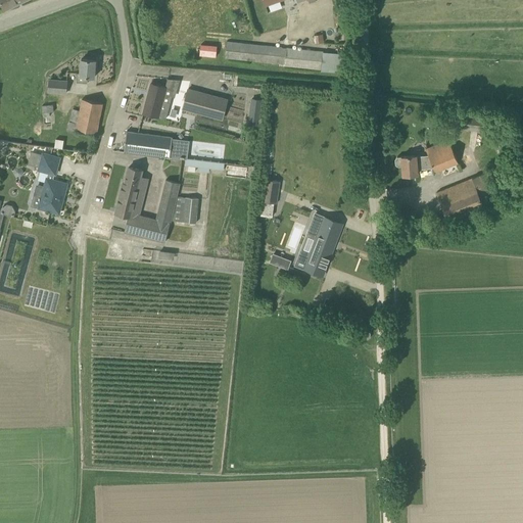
[(0,0),(0,2),(3,10),(22,0),(0,0)]
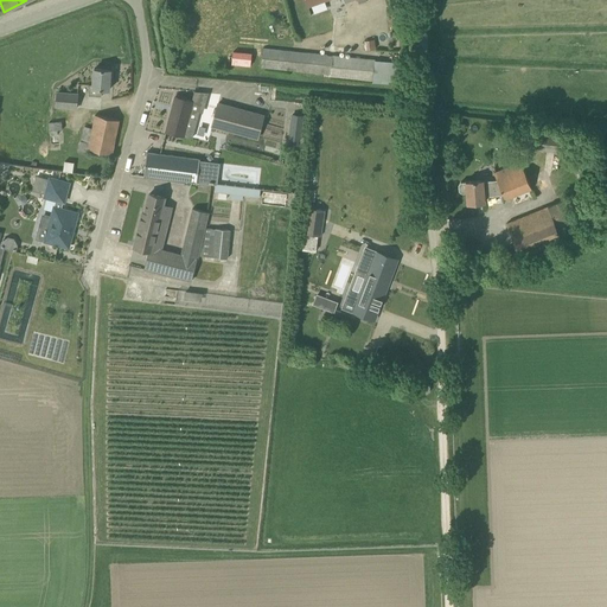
[(363,39),(363,49),(375,49),(374,39),(363,39)]
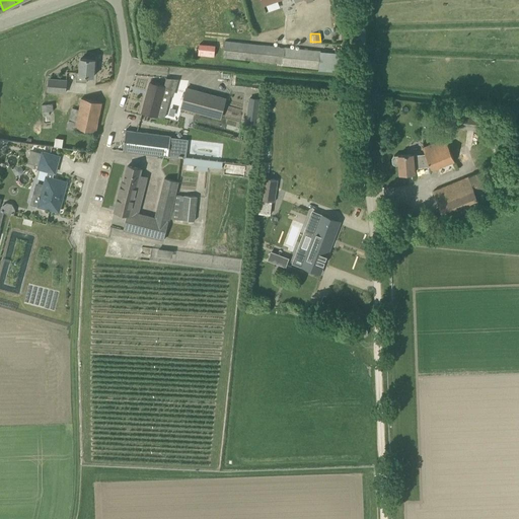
[(319,69),(321,51),(280,47),(225,41),(224,58),(283,64),(282,65),(319,69)]
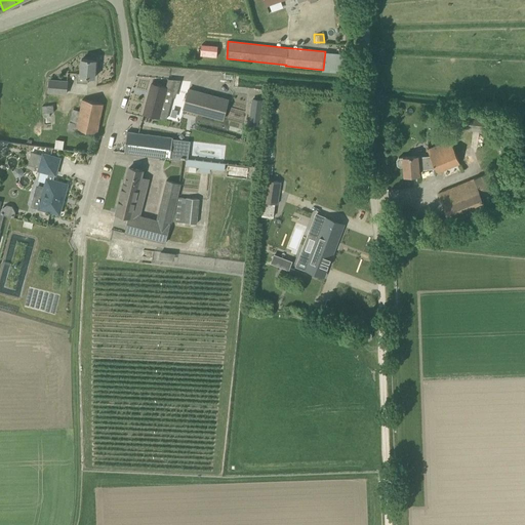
[(200,43),(199,55),(215,57),(217,45),(200,43)]
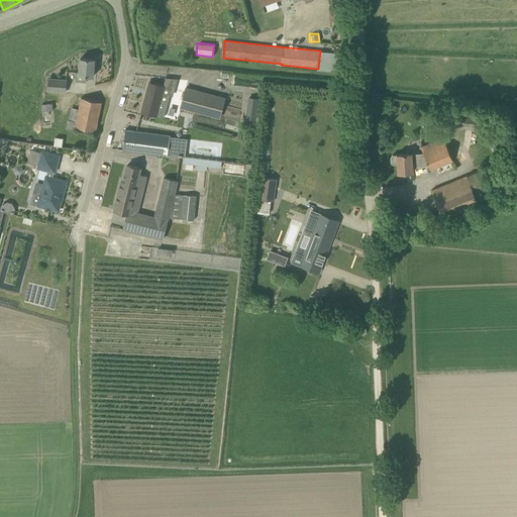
[(94,76),(95,60),(81,59),(80,71),(76,71),(76,81),(87,82),(87,76),(94,76)]
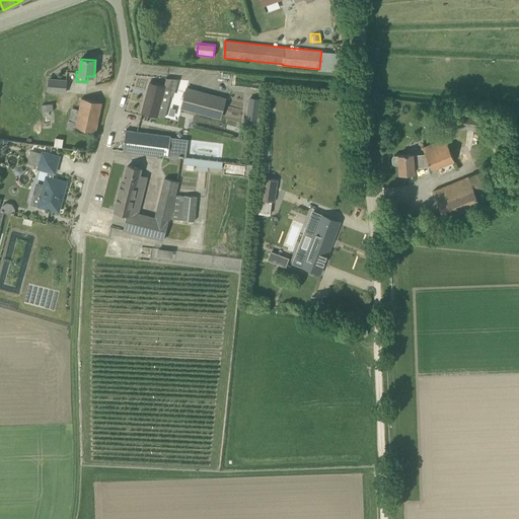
[(173,96),(178,79),(166,78),(164,86),(150,82),(142,113),(165,119),(170,95),(173,96)]
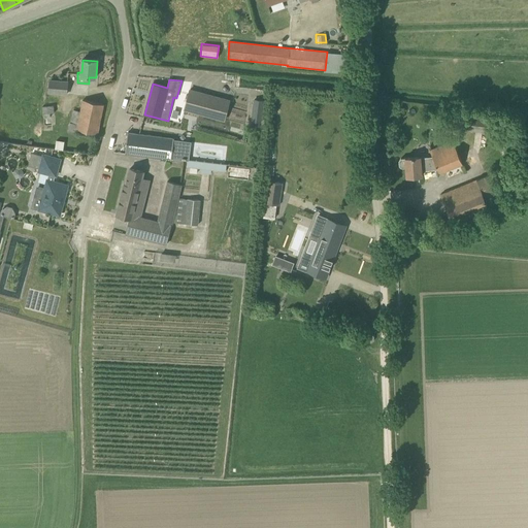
[(50,80),(48,93),(67,94),(68,81),(50,80)]
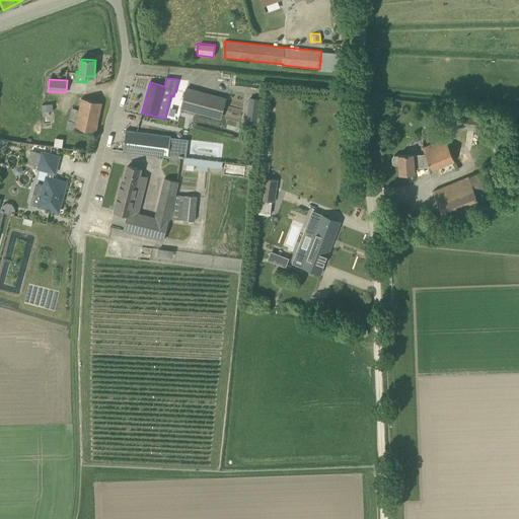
[(221,119),(227,97),(187,87),(180,108),(221,119)]
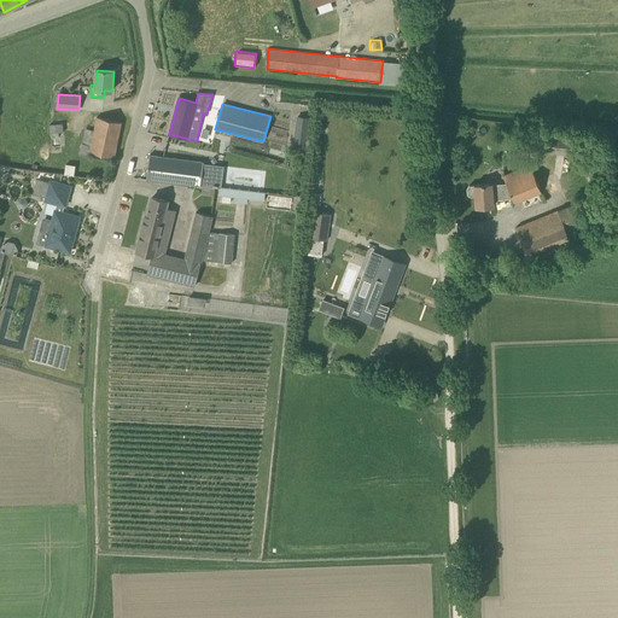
[(307,144),(310,117),(298,116),(295,141),(307,144)]
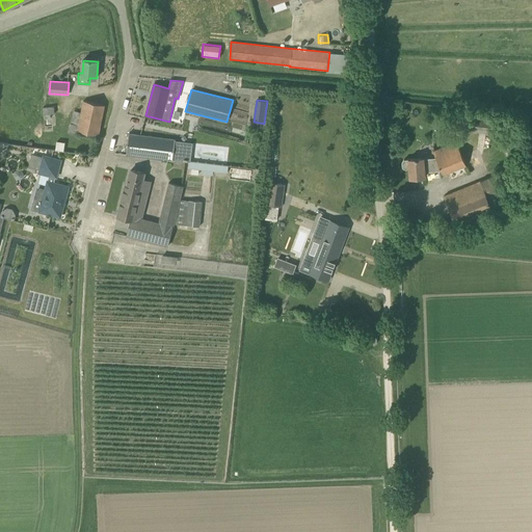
[(99,135),(105,105),(84,101),(81,113),(75,111),(72,124),(78,126),(77,131),(99,135)]
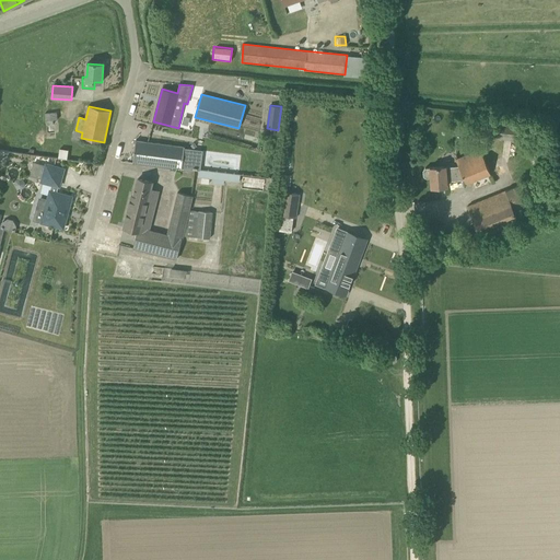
[(45,113),(46,121),(58,119),(57,112),(45,113)]
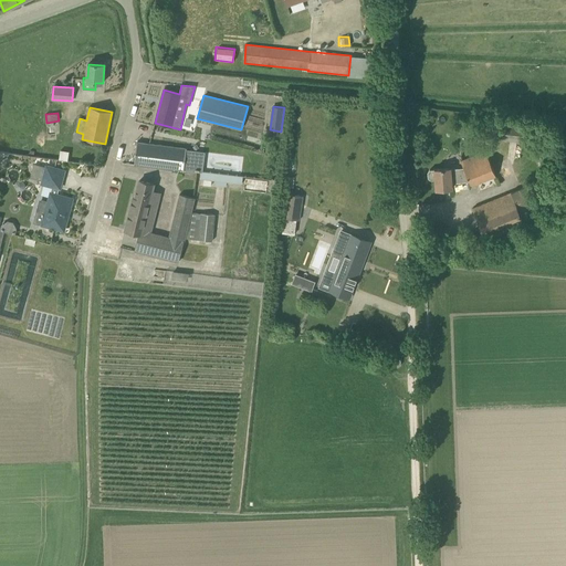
[(494,138),(523,139),(523,122),(494,122),(494,138)]
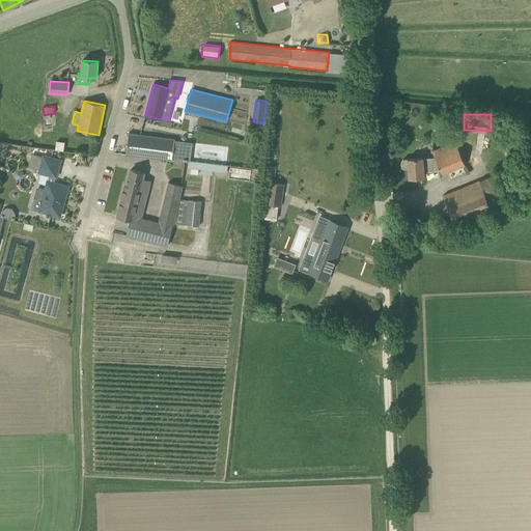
[(172,161),(175,139),(129,134),(127,155),(172,161)]
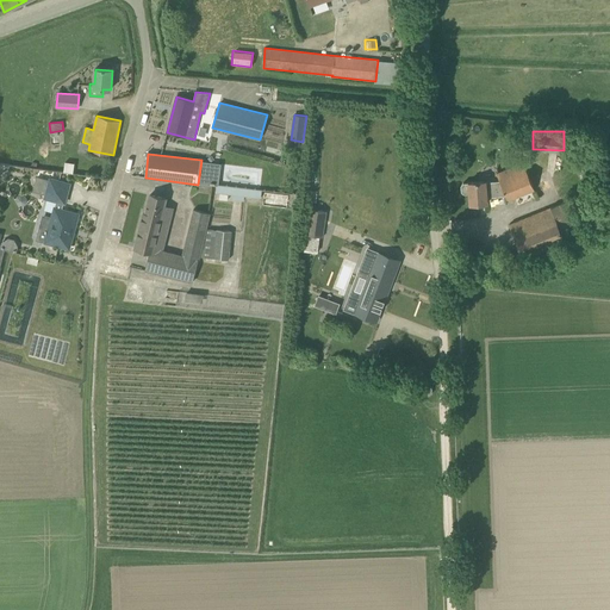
[(502,185),(506,195),(508,200),(534,190),(523,162),(497,172),(502,185)]
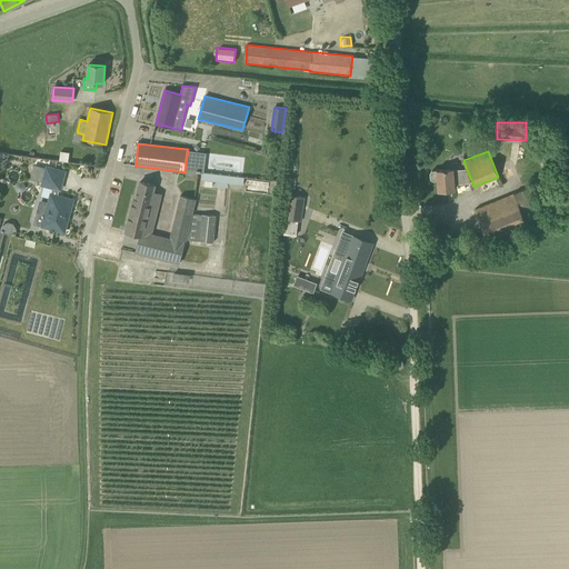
[(46,168),(33,166),(30,179),(41,181),(41,186),(52,189),(51,192),(50,192),(45,213),(37,211),(33,223),(65,231),(73,199),(58,196),(60,189),(65,171),(46,166),(46,168)]
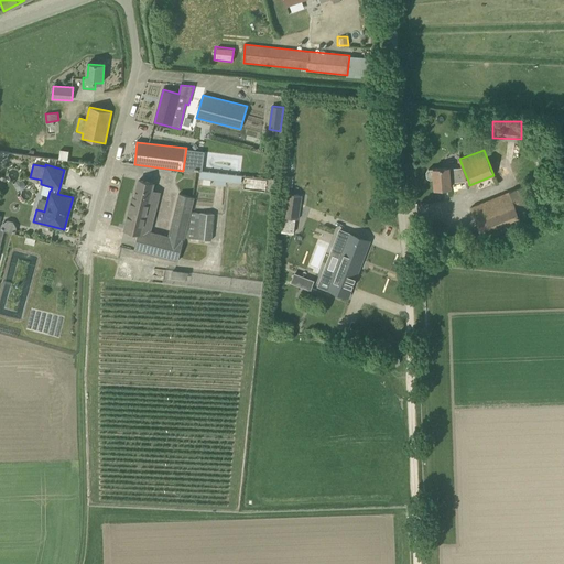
[(451,172),(451,167),(429,169),(426,171),(426,176),(430,179),(434,179),(434,188),(452,187),(452,182),(468,181),(464,171),(451,172)]
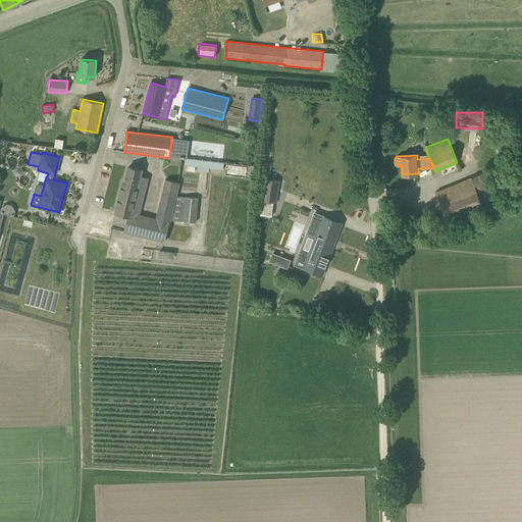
[(223,169),(223,163),(186,159),(185,165),(201,167),(209,167),(223,169)]
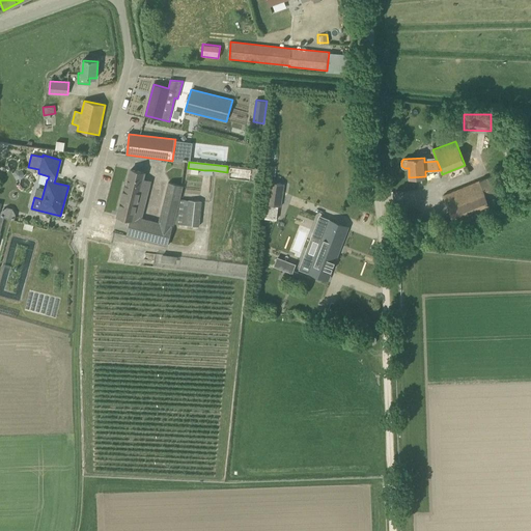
[(117,216),(131,219),(139,222),(140,218),(148,188),(144,187),(145,179),(143,178),(144,172),(131,169),(127,186),(124,186),(117,216)]
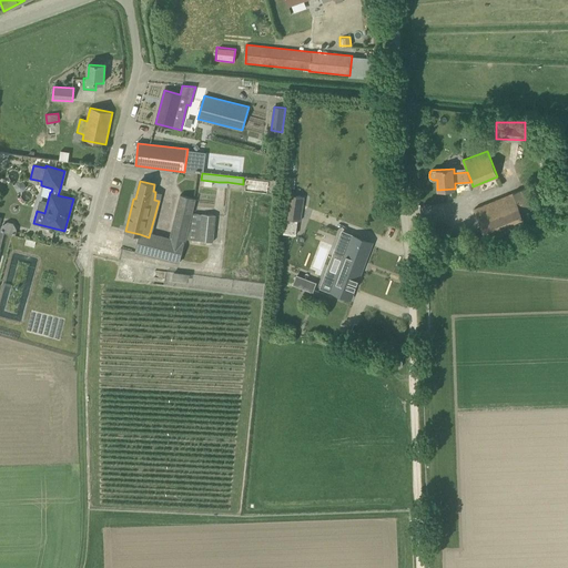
[(474,209),(485,239),(545,215),(534,185),(474,209)]
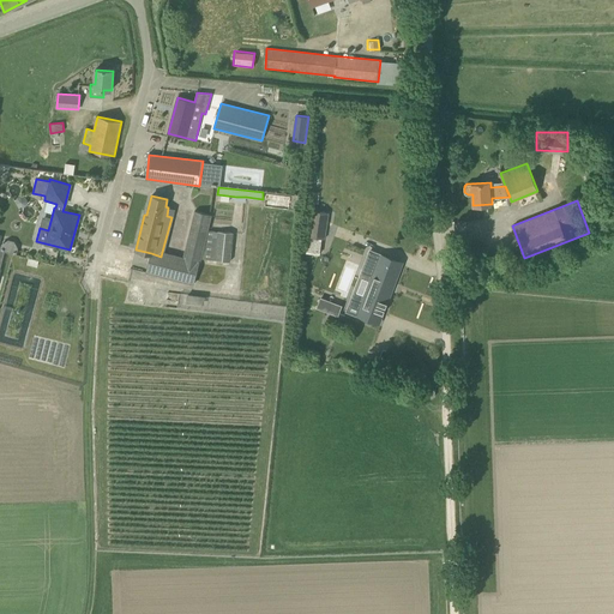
[(200,260),(200,258),(208,230),(212,215),(194,210),(184,257),(200,260)]
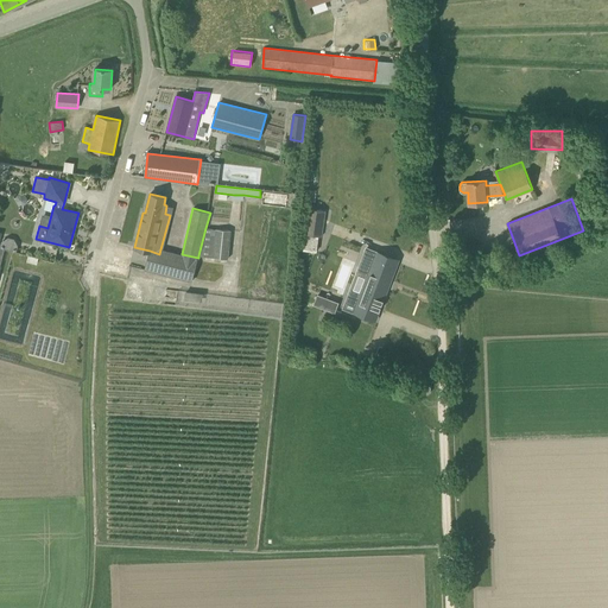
[(305,209),(301,234),(322,236),(325,210),(308,208),(308,209),(305,209)]
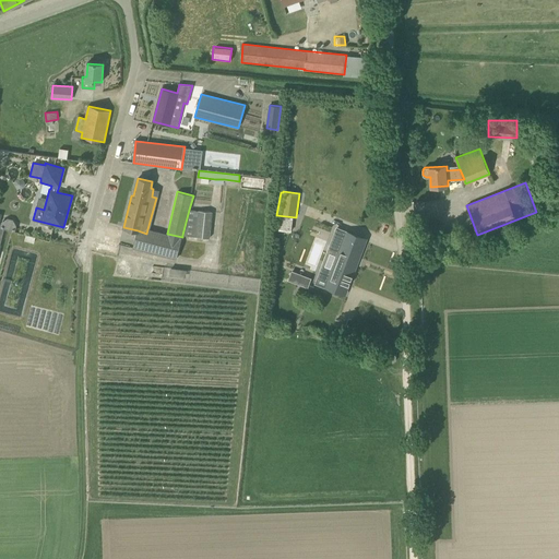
[(213,212),(189,210),(182,235),(210,238),(213,212)]
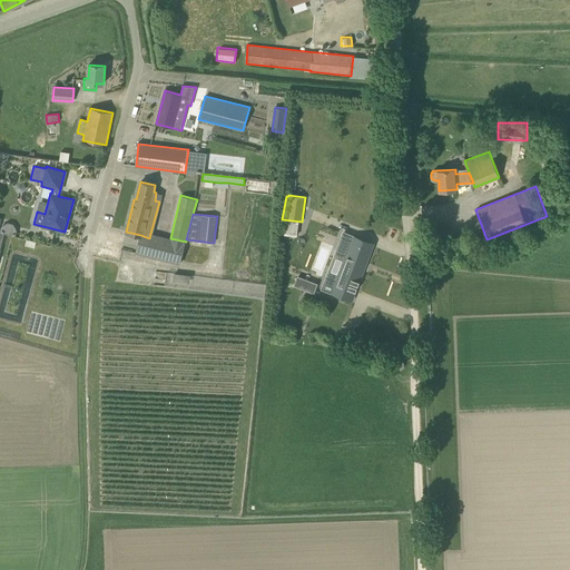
[(0,248),(5,234),(16,236),(17,231),(13,224),(8,223),(1,226),(0,231),(0,225),(2,218),(0,217),(0,248)]
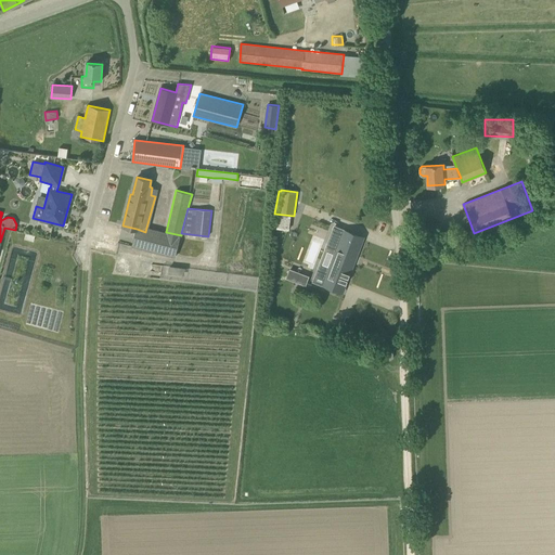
[(424,222),(427,233),(435,231),(431,221),(424,222)]
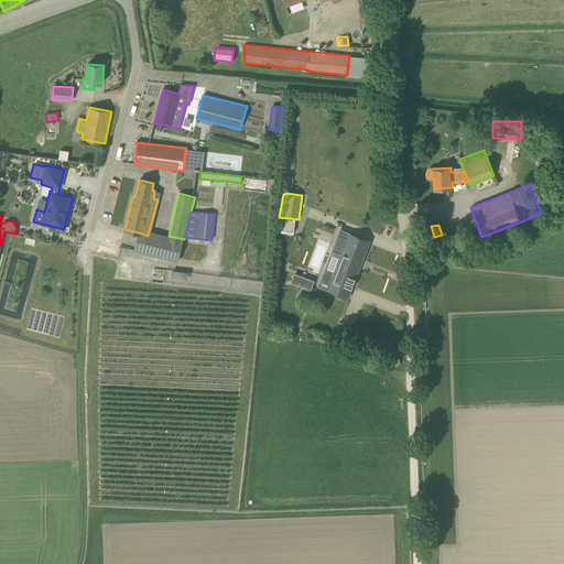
[(134,250),(153,255),(152,258),(164,260),(164,258),(177,261),(184,239),(169,236),(149,231),(148,236),(139,232),(134,250)]
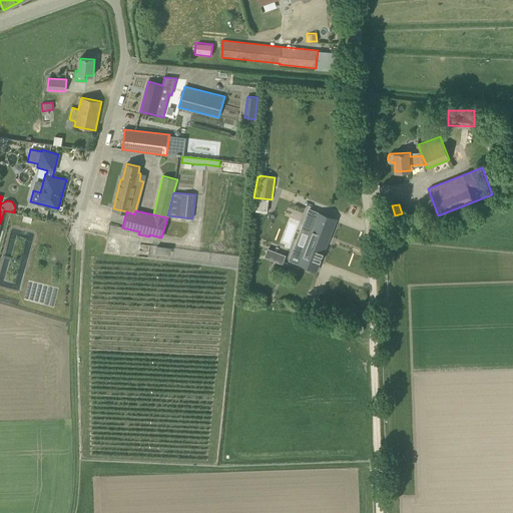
[(336,223),(316,215),(297,264),(318,272),(336,223)]
